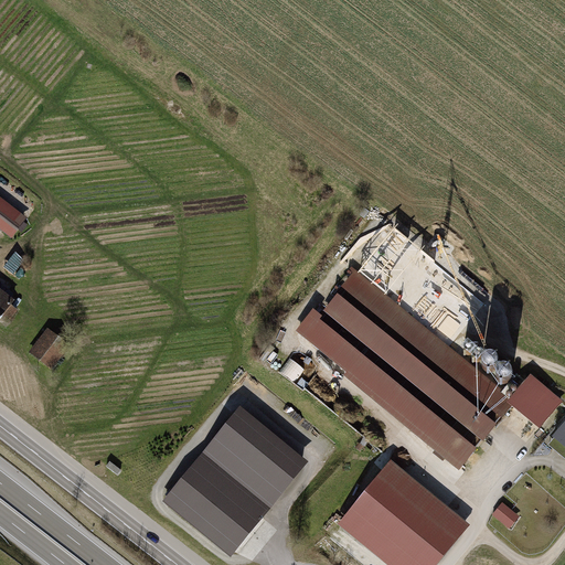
[(0,227),(11,236),(23,222),(0,203),(0,227)]
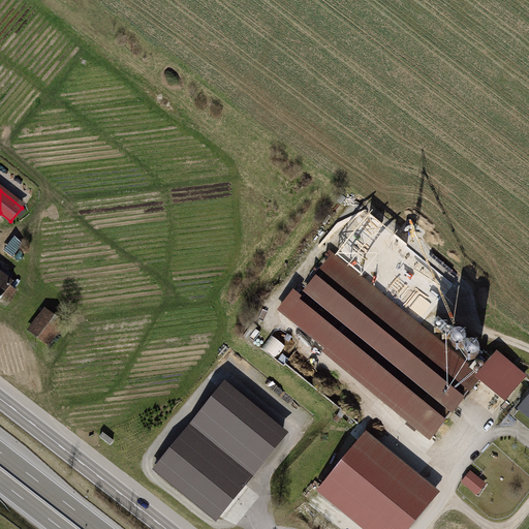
[(332,256),(282,315),(431,438),(479,380),(475,376),(332,256)]
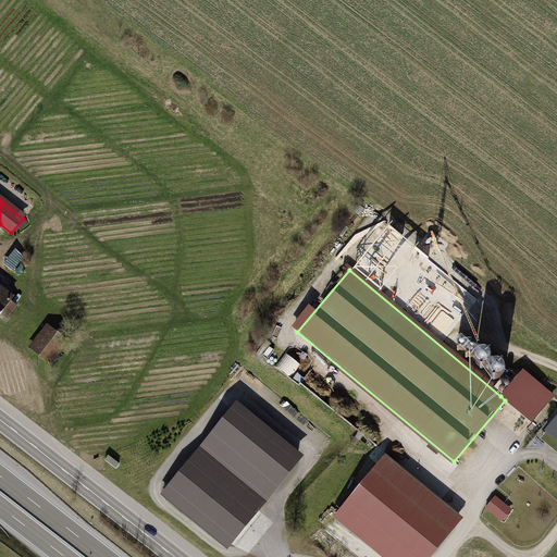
[(0,288),(0,313),(12,298),(0,288)]
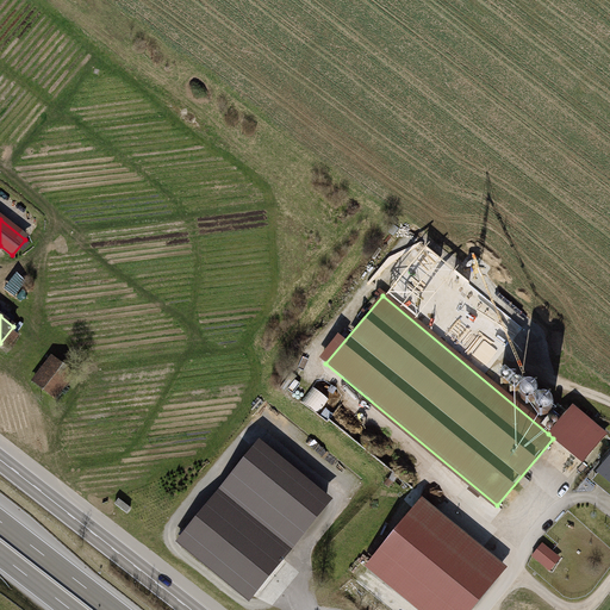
[(51,358),(33,380),(57,397),(74,374),(51,358)]
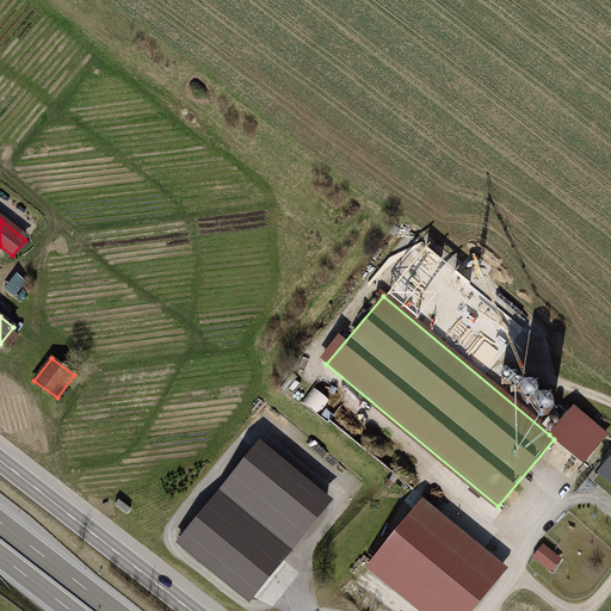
[(316,386),(306,399),(331,419),(341,406),(316,386)]
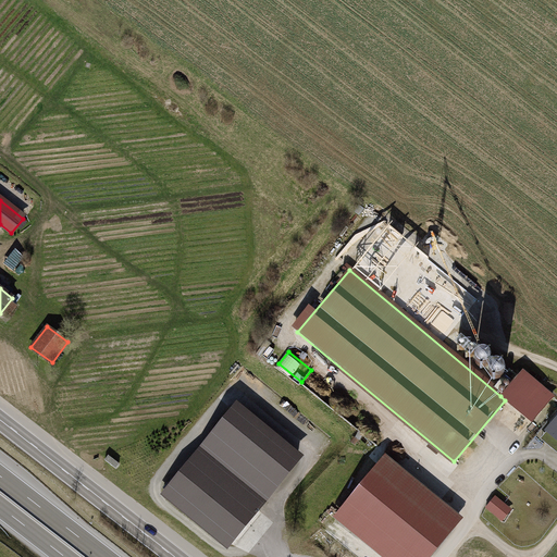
[(555,396),(523,370),(500,396),(505,400),(532,422),(555,396)]
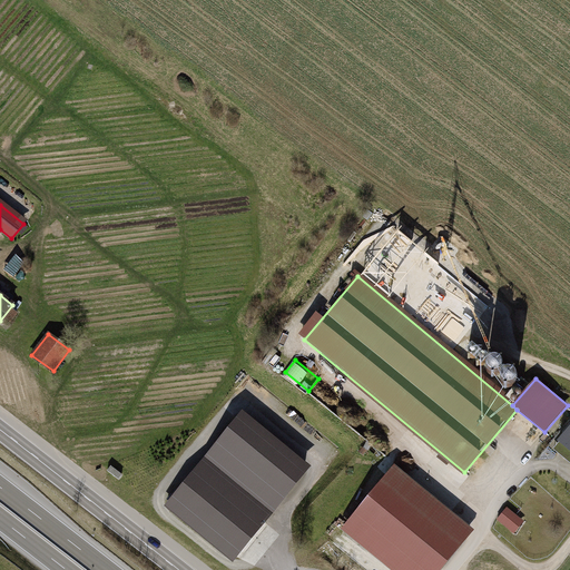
[(237,415),(163,508),(233,564),(307,471),(237,415)]
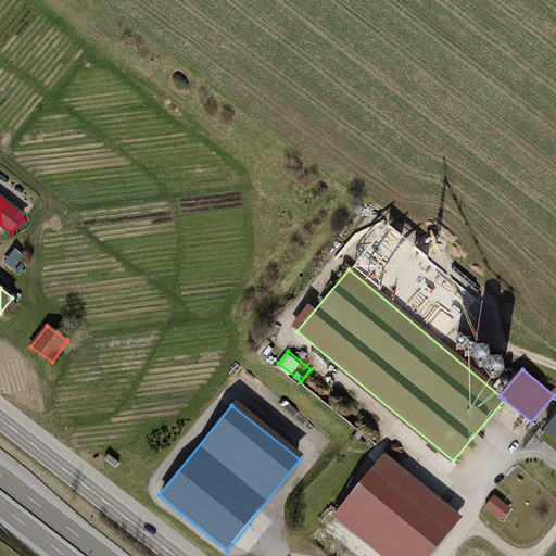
[(555,419),(544,434),(555,443),(555,419)]
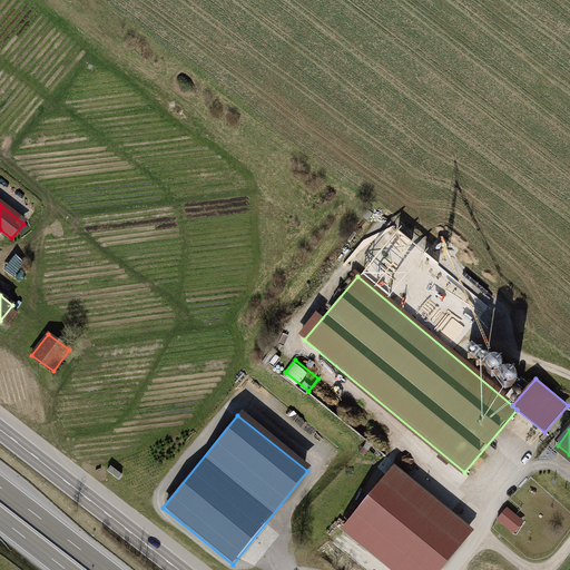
[(395,468),(343,534),(390,569),(442,569),(473,533),(395,468)]
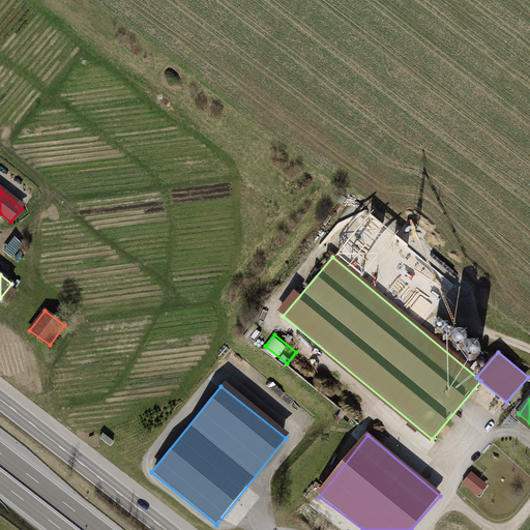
[(463,482),(480,495),(490,482),(472,470),(463,482)]
